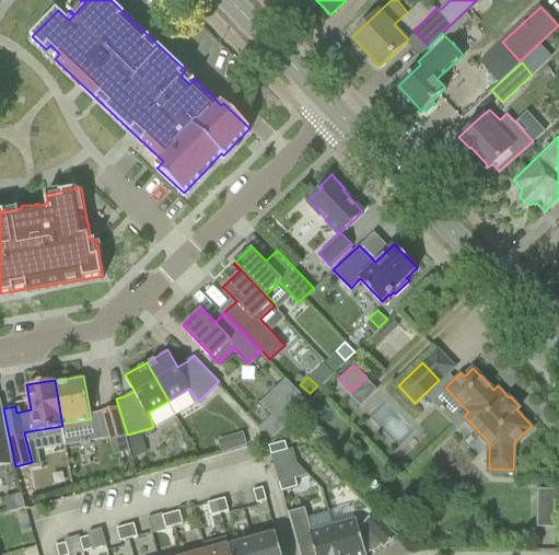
[(297,384),(272,409),(275,413),(263,426),(272,436),(274,437),(291,419),(311,400),(297,384)]
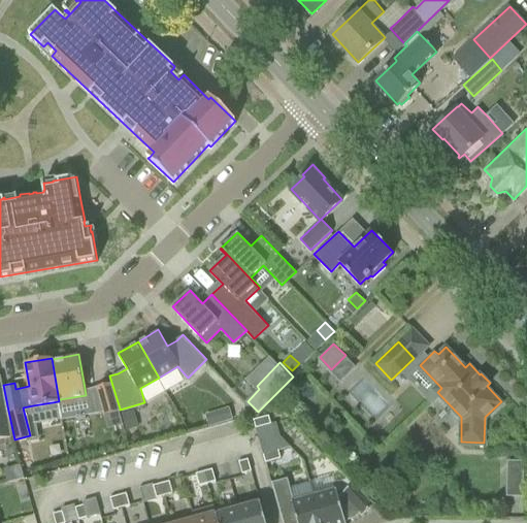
[(0,436),(11,434),(7,412),(1,377),(0,377),(0,436)]
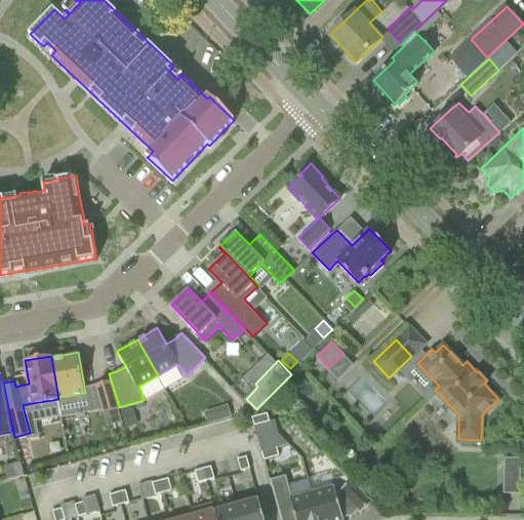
[(118,406),(111,378),(95,383),(104,410),(118,406)]
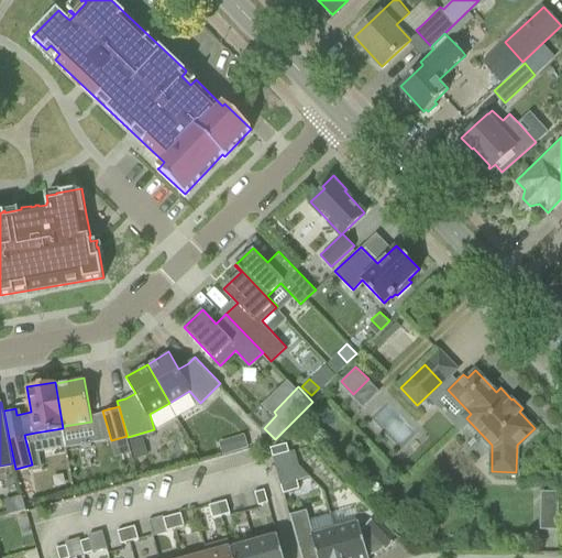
[(244,433),(231,436),(235,449),(248,446),(244,433)]
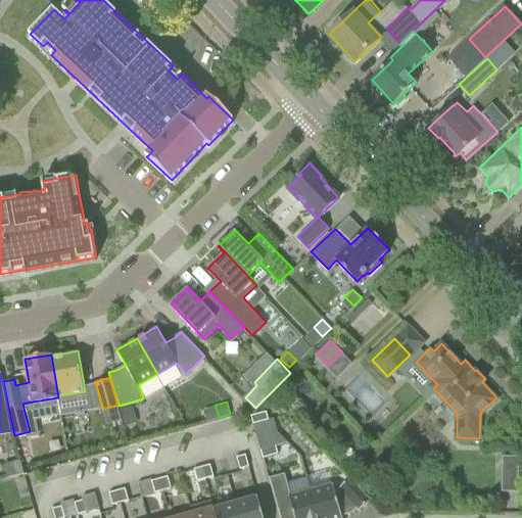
[(117,405),(103,409),(105,418),(121,414),(119,406),(119,405),(117,405)]
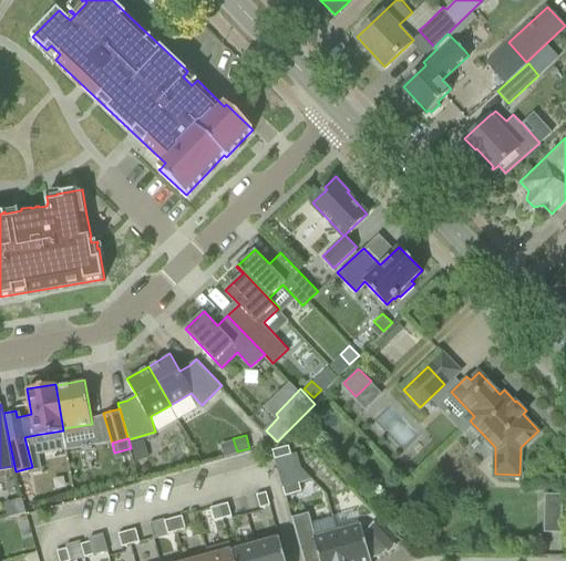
[(143,438),(131,442),(135,457),(147,454),(143,438)]
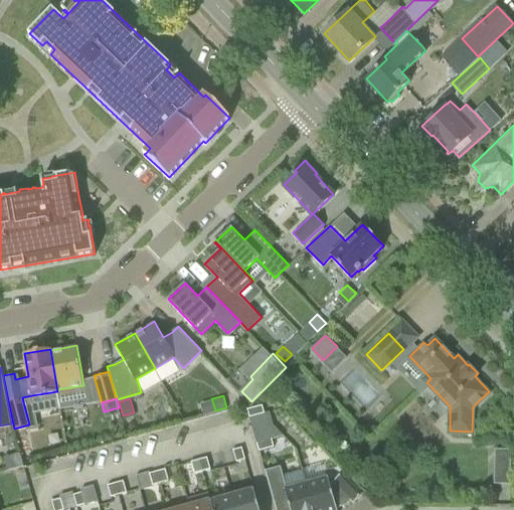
[(263,402),(247,407),(249,414),(265,410),(263,402)]
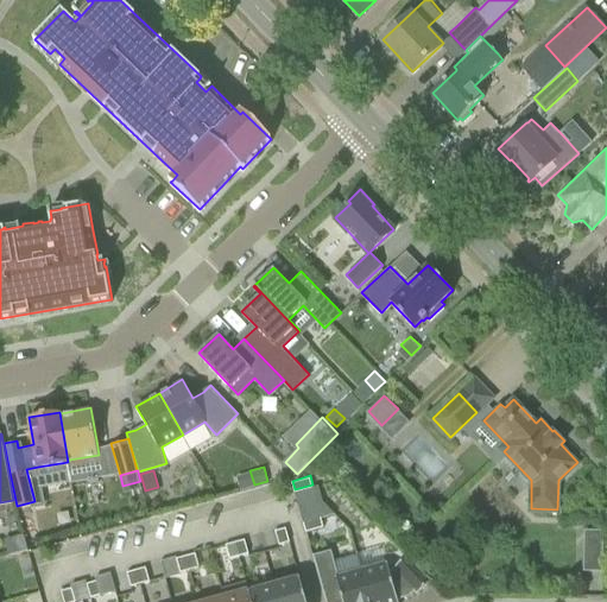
[(321,515),(303,520),(307,530),(323,525),(321,515)]
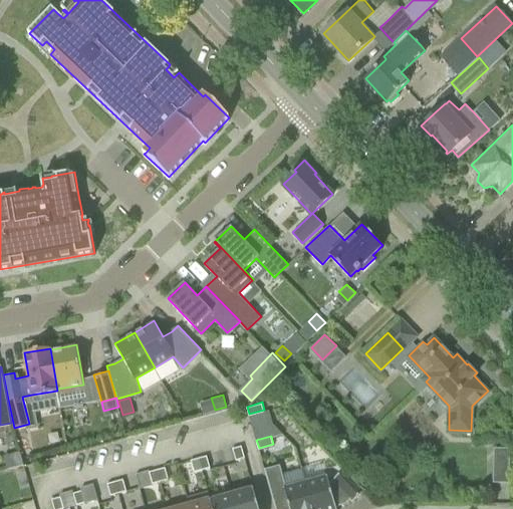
[(245,456),(241,445),(233,447),(236,459),(245,456)]
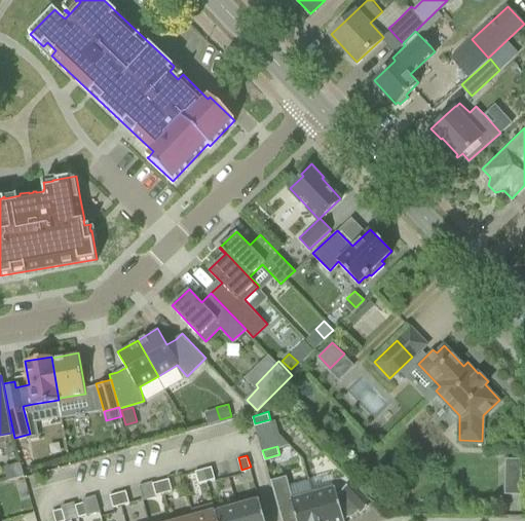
[(507,458),(505,492),(520,492),(521,458),(507,458)]
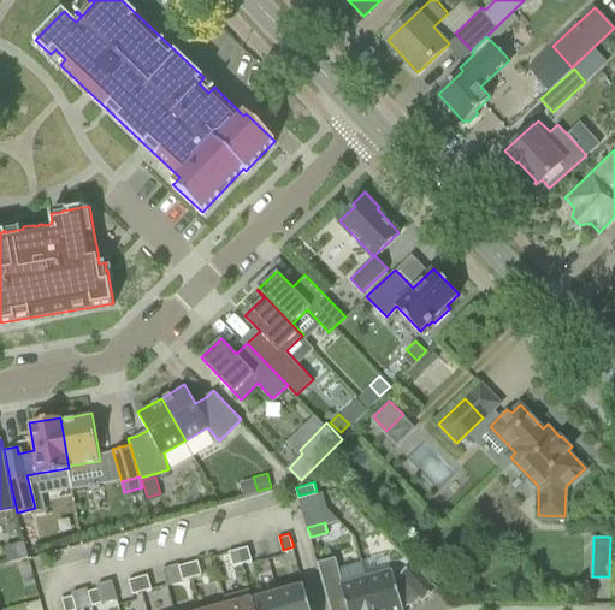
[(252,558),(248,544),(238,548),(242,561),(252,558)]
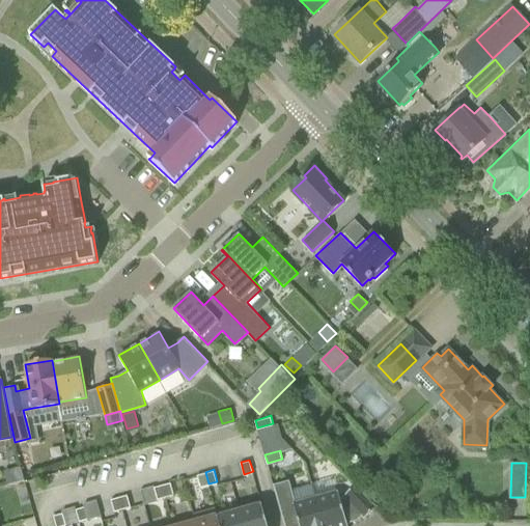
[(208,483),(205,472),(197,474),(200,486),(208,483)]
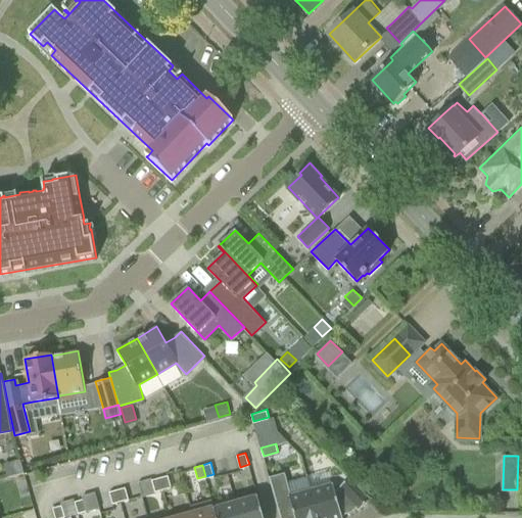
[(319,517),(311,488),(291,495),(285,472),(271,476),(271,475),(269,475),(280,517),(287,517),(294,516),(295,517),(319,517)]
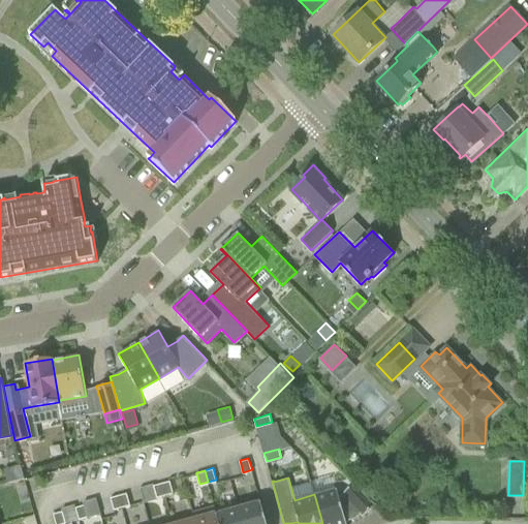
[(173,492),(169,480),(161,482),(165,494),(173,492)]
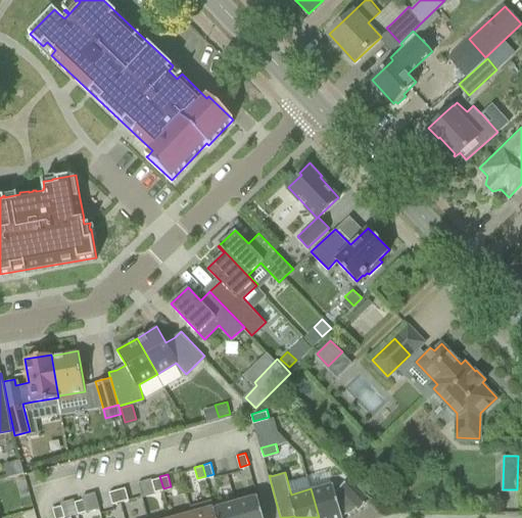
[(163,488),(159,476),(151,479),(155,490),(163,488)]
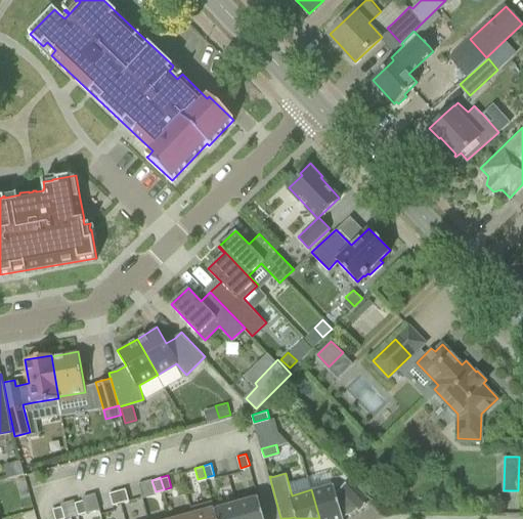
[(359,510),(372,499),(351,477),(339,489),(336,490),(334,483),(311,489),(319,518),(343,518),(343,515),(352,512),(357,508),(359,510)]
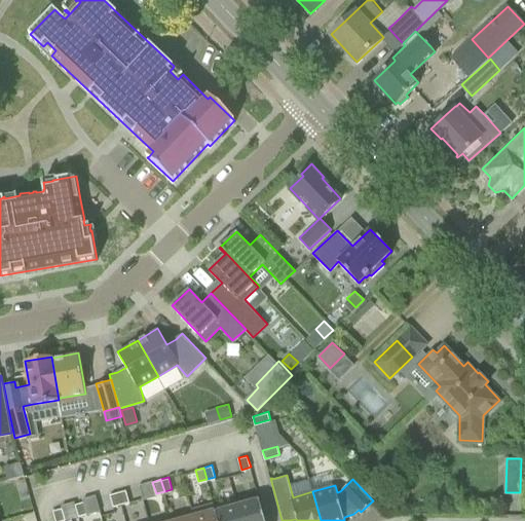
[(129,500),(126,489),(118,491),(121,504),(129,500)]
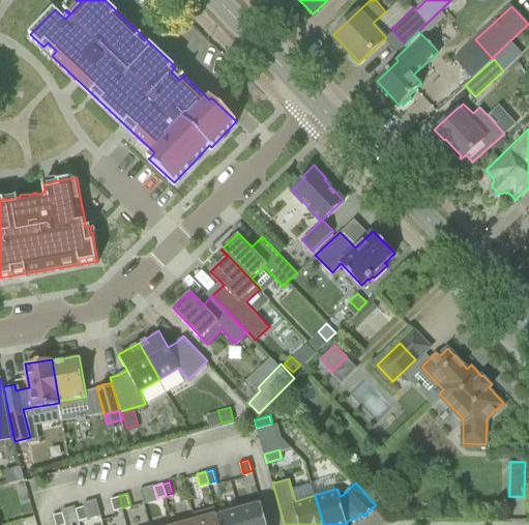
[(122,507),(119,495),(111,497),(114,509),(122,507)]
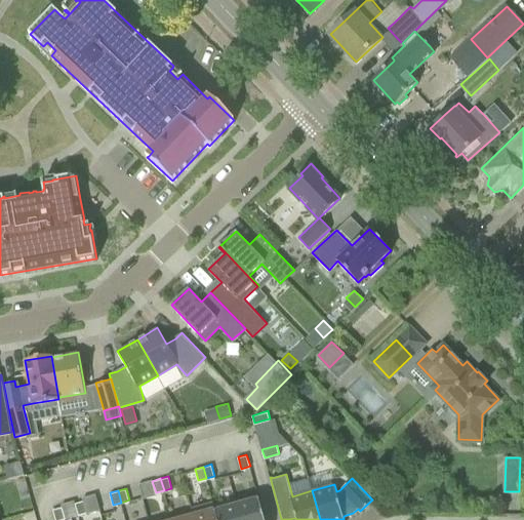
[(265,519),(258,497),(237,504),(241,519),(265,519)]
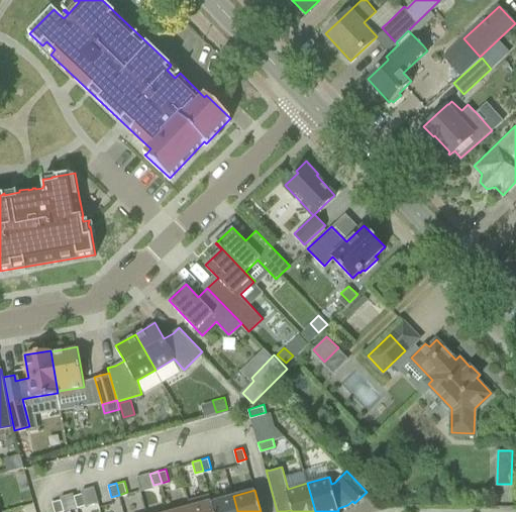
[(85,504),(82,492),(74,495),(77,506),(85,504)]
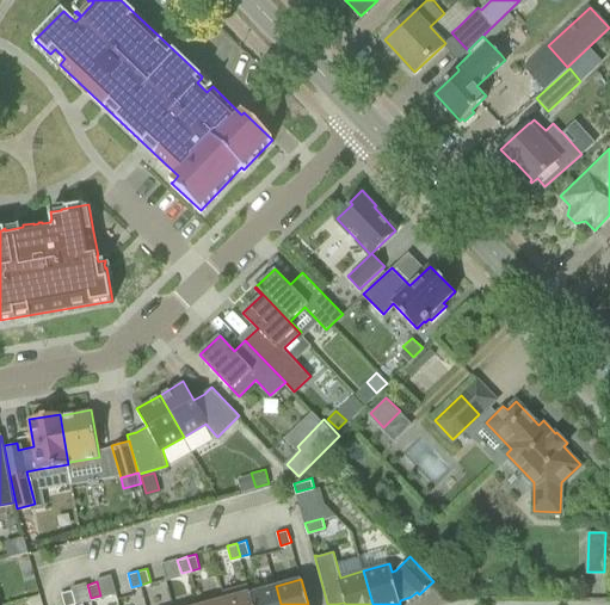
[(222,590),(225,593),(227,604),(253,604),(251,593),(247,582),(222,590)]
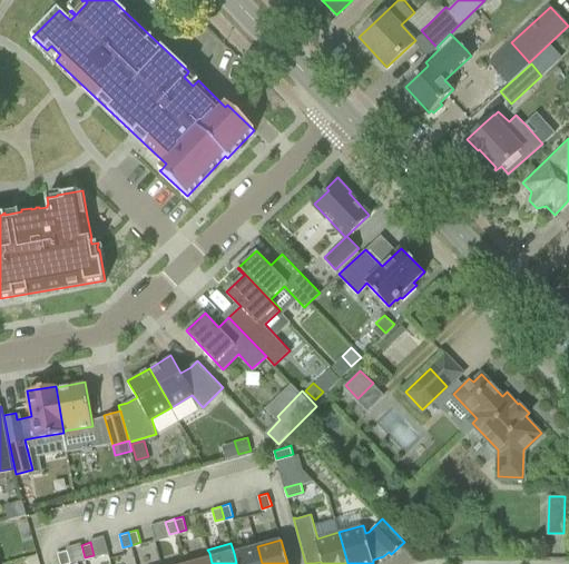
[(262,563),(257,546),(234,553),(236,563),(262,563)]
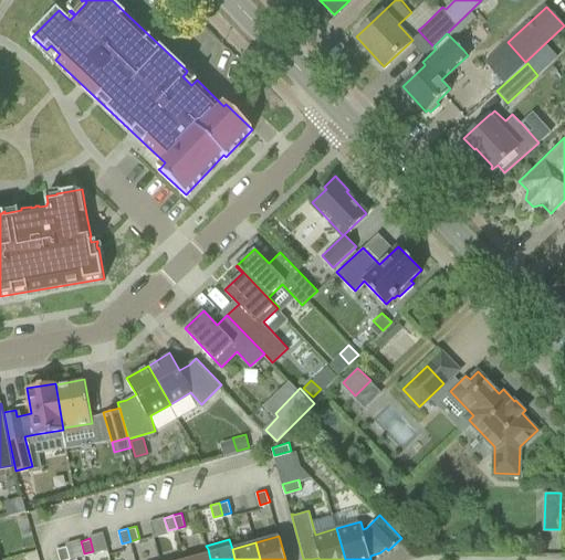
[(61,559),(70,558),(66,545),(58,548),(60,559),(61,559)]
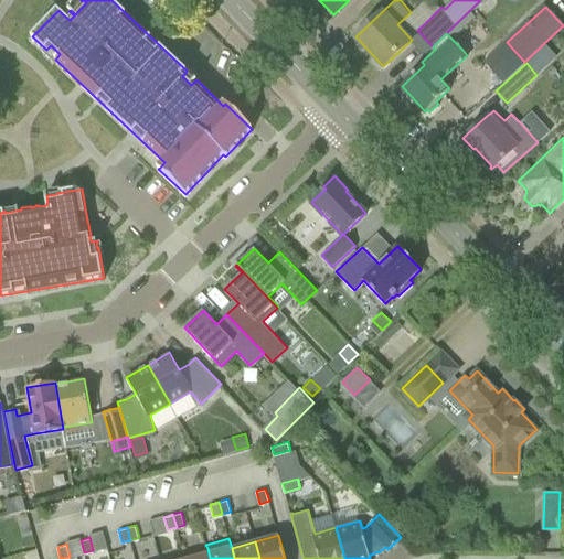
[(210,558),(208,548),(184,555),(184,558),(210,558)]
